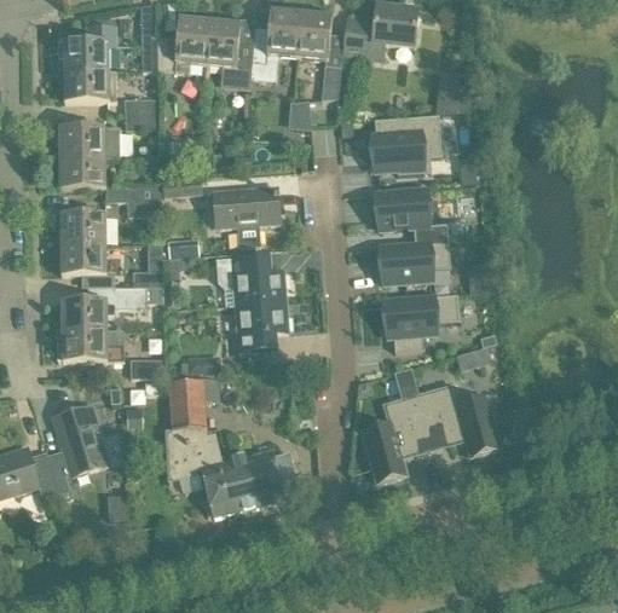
[(346,25),(346,34),(344,55),(382,58),(383,42),(414,46),(417,10),(376,5),(375,29),(346,25)]
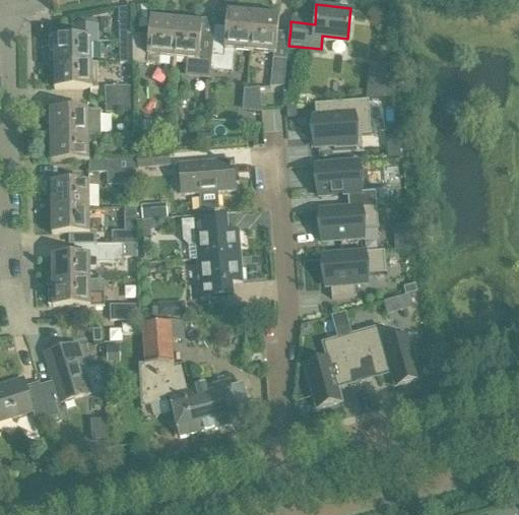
[(212,36),(208,67),(231,69),(233,46),(250,48),(253,9),(229,7),(226,24),(213,23),(212,36)]
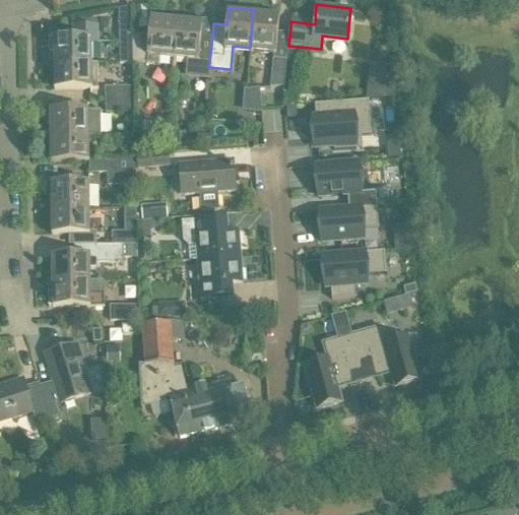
[(274,50),(276,28),(278,11),(253,9),(250,48),(274,50)]
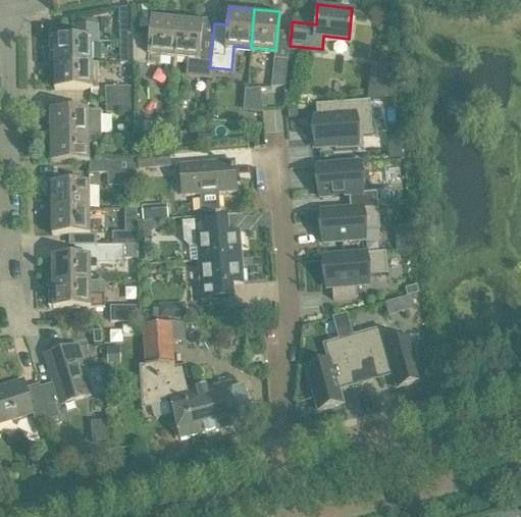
[(151,32),(139,31),(134,31),(135,59),(139,59),(148,60),(159,61),(160,53),(171,54),(170,63),(173,63),(177,17),(167,16),(167,12),(154,11),(153,15),(152,15),(151,32)]
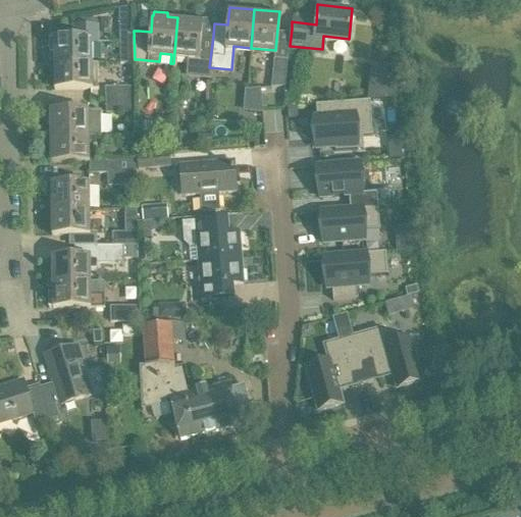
[(202,19),(201,19),(202,15),(188,14),(188,17),(177,17),(173,63),(175,63),(176,55),(187,55),(186,67),(209,69),(209,67),(213,36),(201,35),(202,19)]
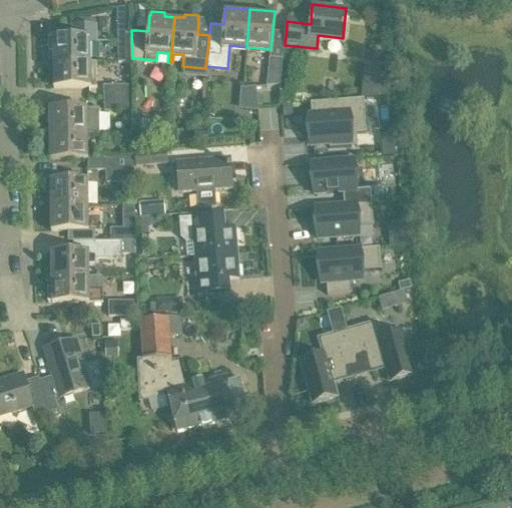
[(70,22),(70,28),(71,34),(53,34),(54,59),(90,58),(90,40),(96,40),(96,21),(70,22)]
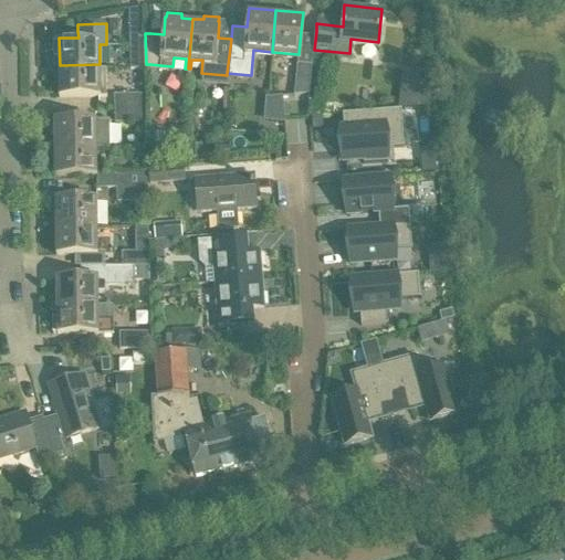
[(131,64),(146,64),(145,33),(131,33),(131,64)]
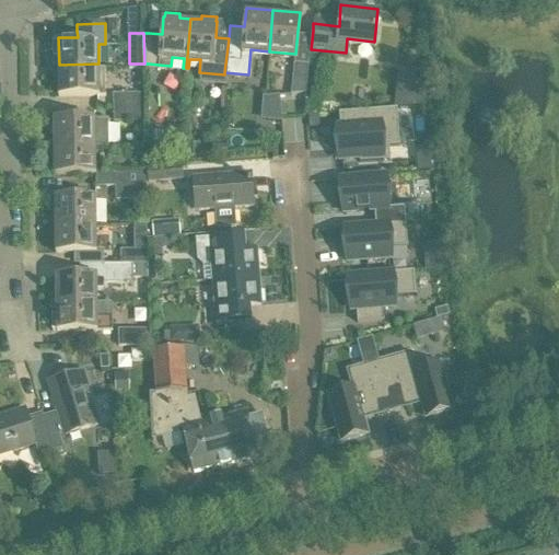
[(289,91),(304,89),(306,59),(292,58),(289,91)]
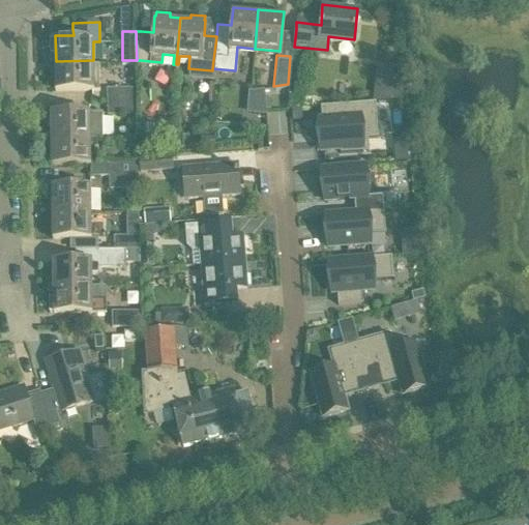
[(56,87),(99,86),(98,60),(93,60),(56,61),(56,87)]
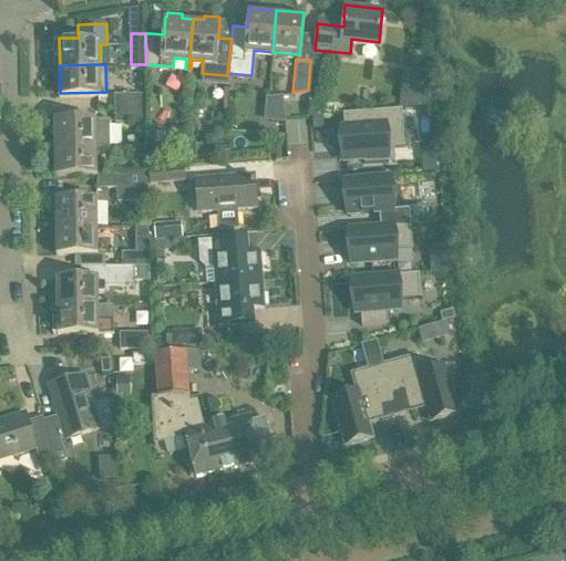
[(115,90),(115,104),(146,104),(146,89),(115,90)]
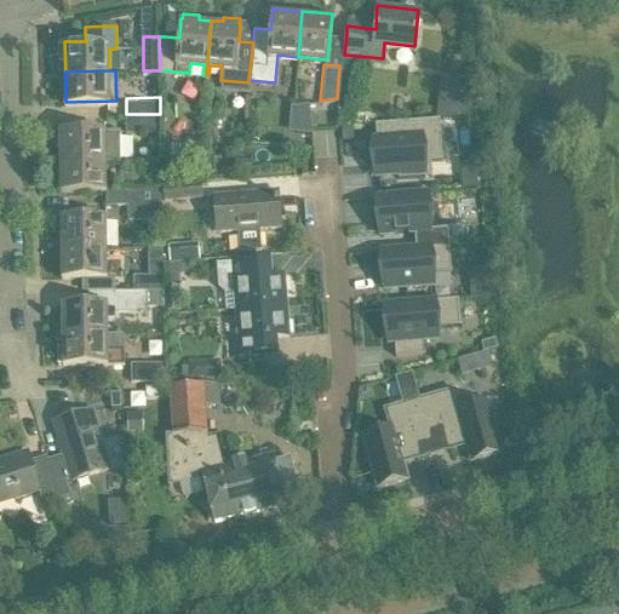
[(126,130),(161,128),(160,114),(126,114),(126,130)]
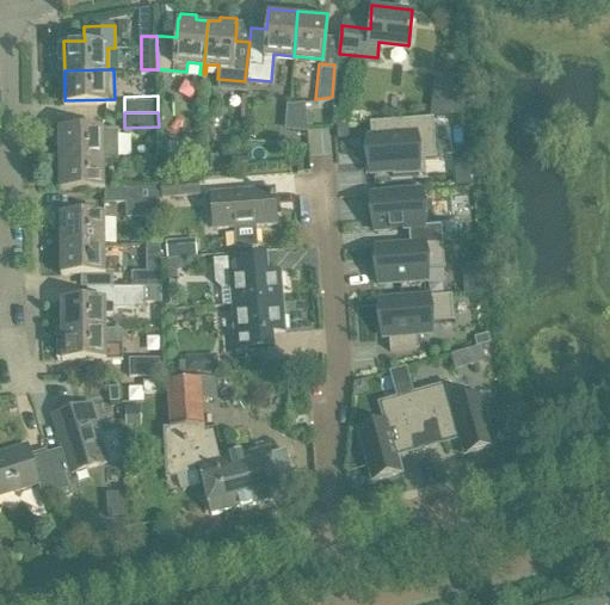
[(370,133),(367,133),(370,170),(390,168),(392,173),(418,171),(417,155),(436,154),(432,113),(369,118),(370,133)]
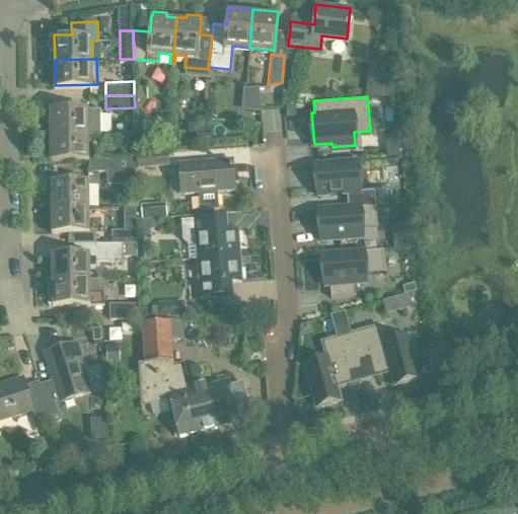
[(99,105),(88,105),(52,105),(52,131),(100,131),(99,105)]
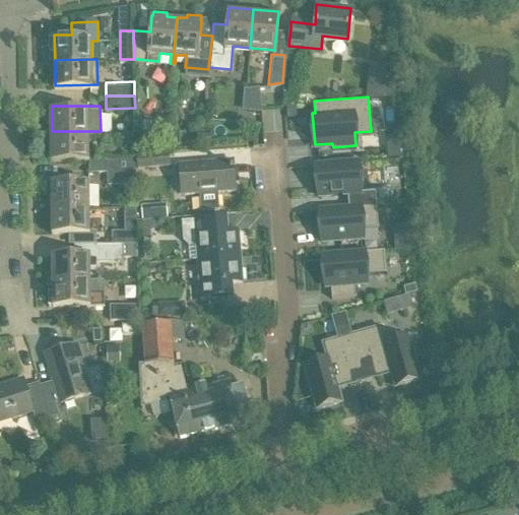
[(148,117),(138,118),(139,128),(149,127),(148,117)]
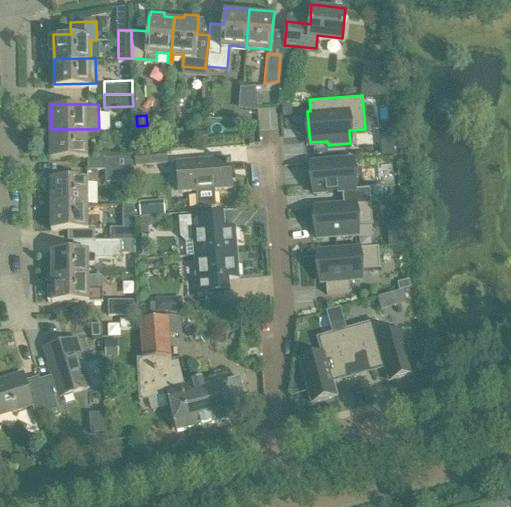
[(88,155),(88,131),(99,130),(99,129),(51,129),(51,155),(88,155)]
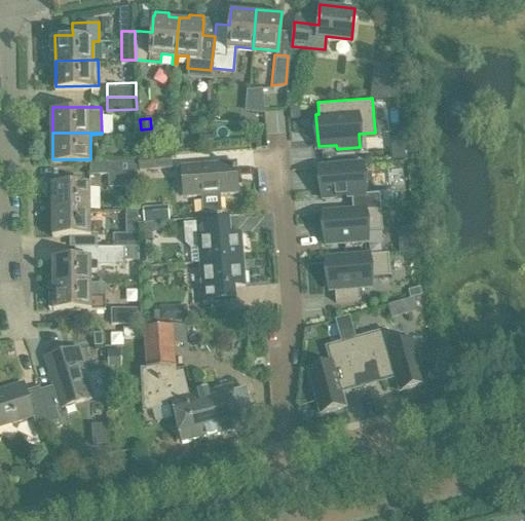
[(171,153),(139,154),(140,168),(172,165),(171,153)]
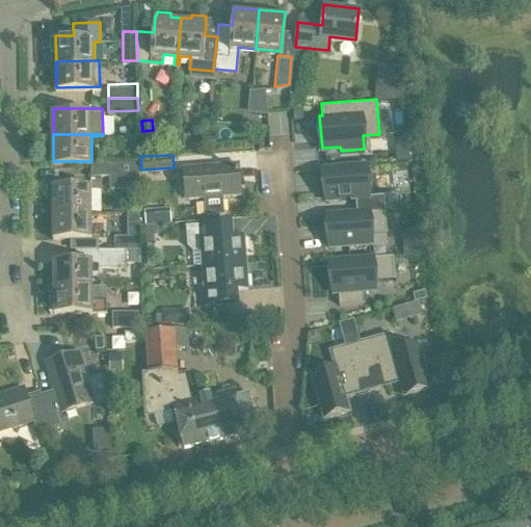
[(109,160),(109,172),(139,172),(139,159),(109,160)]
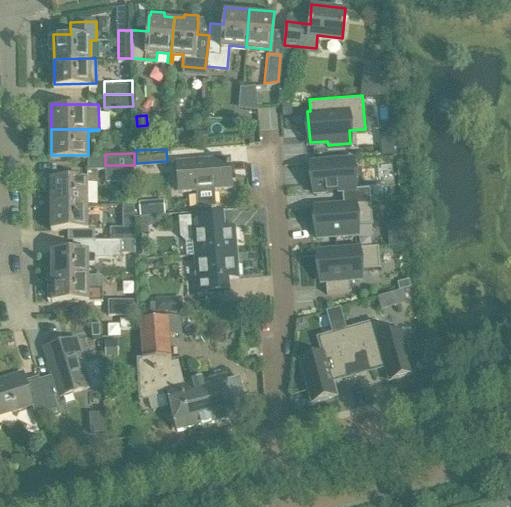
[(197,188),(198,206),(215,205),(213,187),(231,186),(229,156),(177,159),(179,189),(197,188)]
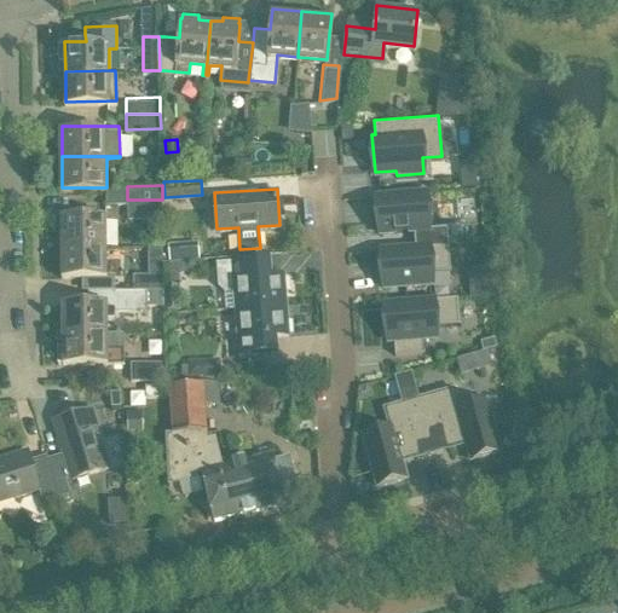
[(425,189),(376,192),(379,230),(413,227),(414,243),(448,241),(446,224),(428,225),(425,189)]
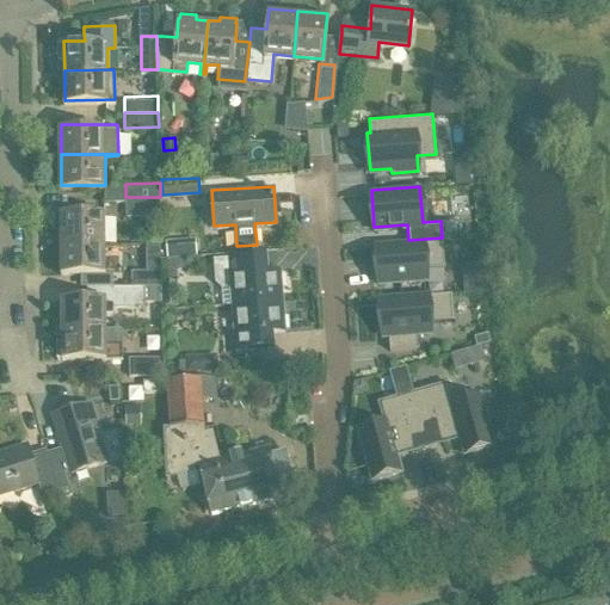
[(127,213),(160,213),(160,197),(125,197),(127,213)]
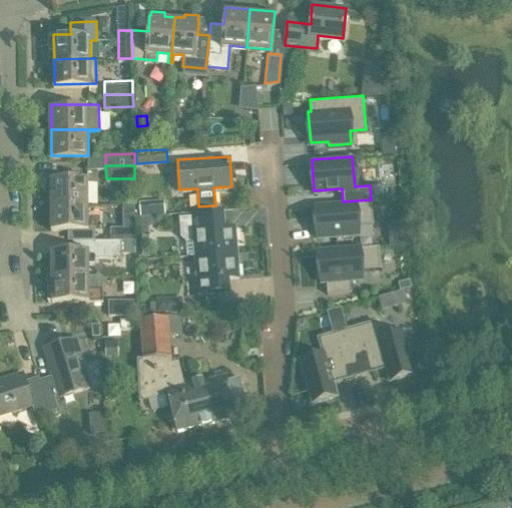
[(88,176),(51,176),(51,201),(88,201),(88,176)]
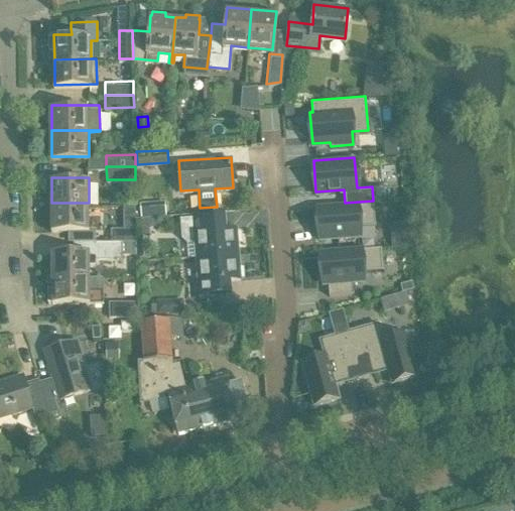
[(140,201),(141,214),(153,213),(152,200),(140,201)]
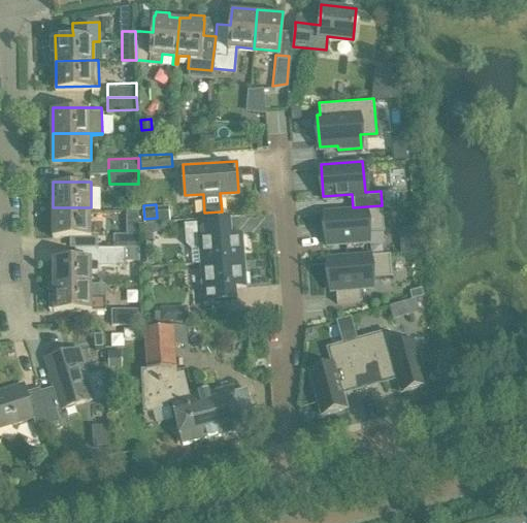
[(353,207),(324,209),(327,242),(368,239),(367,230),(384,229),(382,205),(353,207)]
